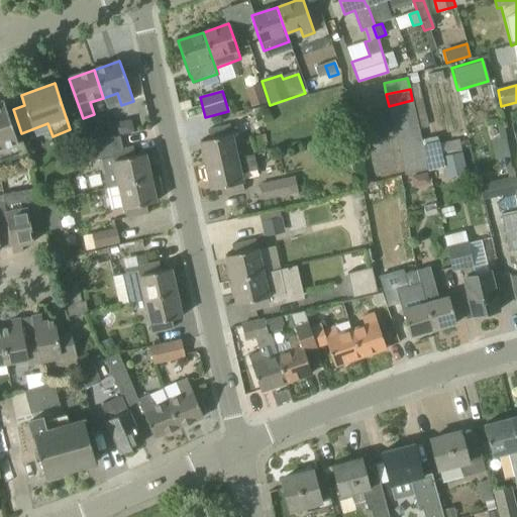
[(389,106),(392,117),(415,112),(412,100),(389,106)]
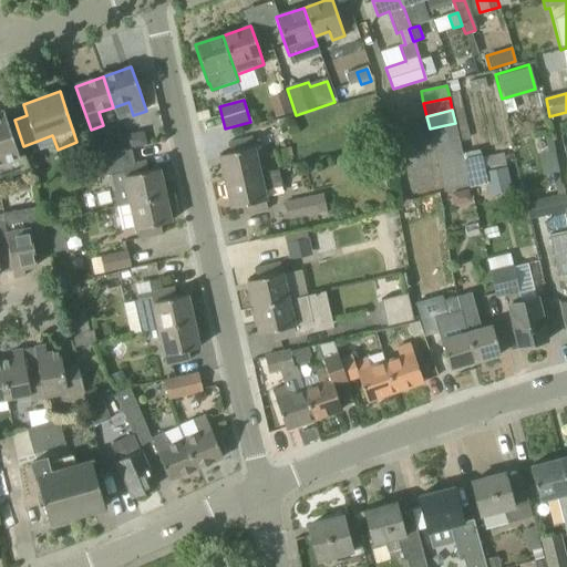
[(0,164),(20,158),(11,132),(3,111),(0,112),(0,164)]
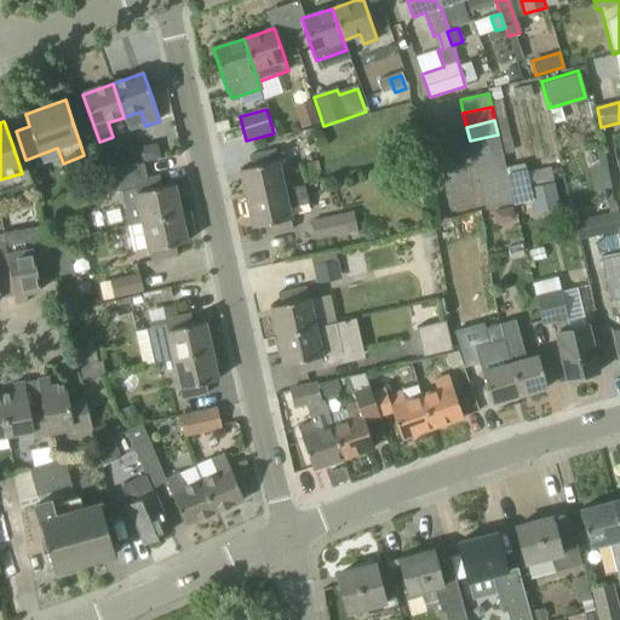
[(470,141),(472,154),(501,148),(498,135),(470,141)]
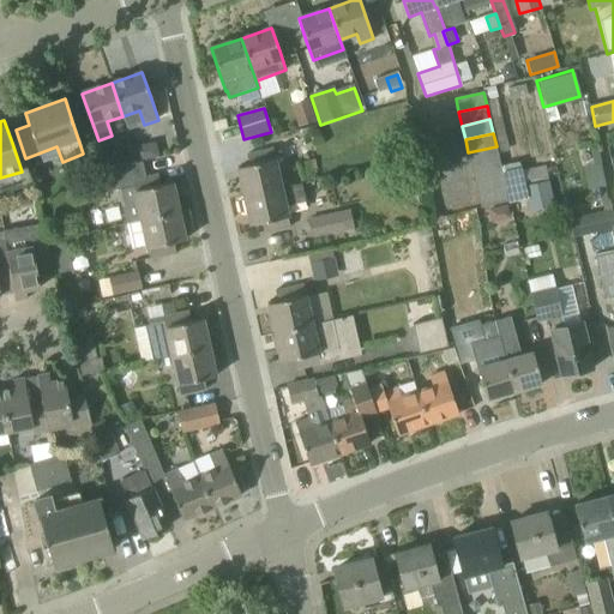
[(156,139),(134,145),(138,161),(161,154),(156,139)]
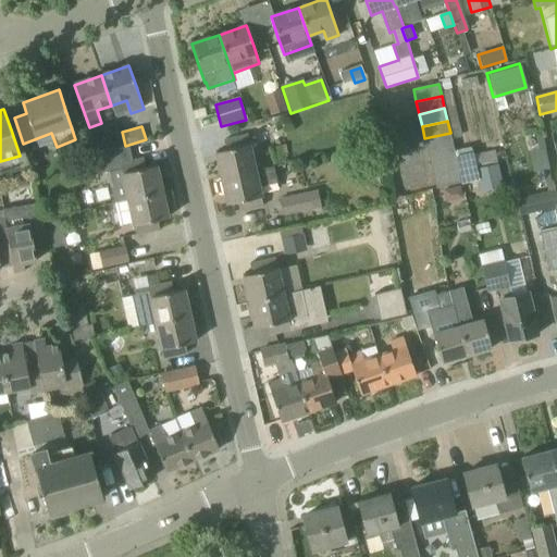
[(453,145),(450,133),(424,138),(428,151),(453,145)]
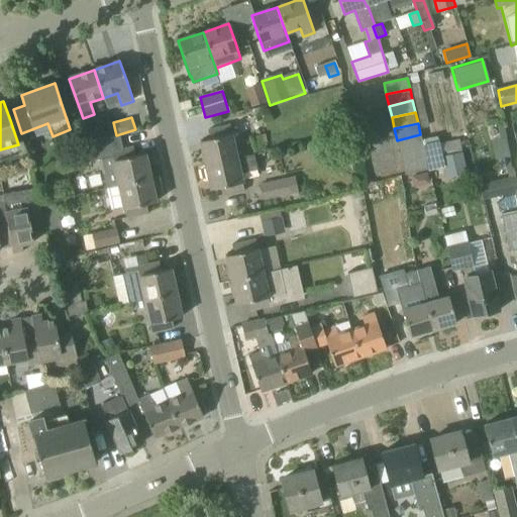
[(206,166),(237,159),(229,125),(208,130),(210,139),(200,141),(206,166)]
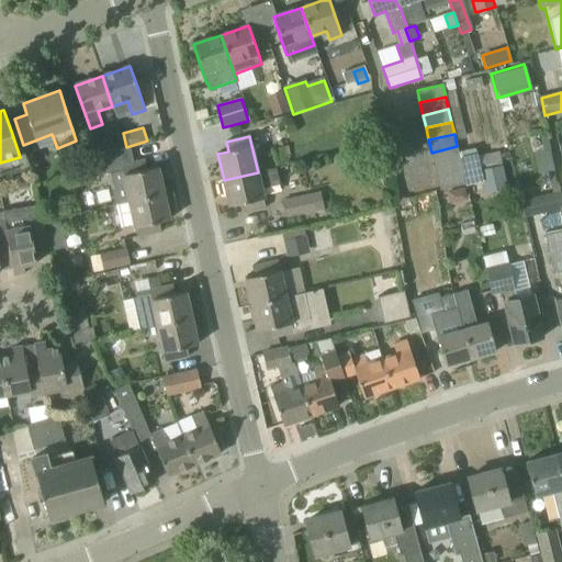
[(288,146),(272,150),(277,167),(292,163),(288,146)]
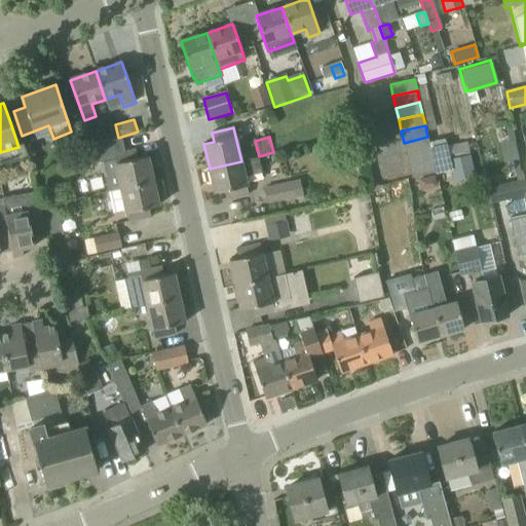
[(406,154),(430,149),(429,144),(427,137),(404,143),(406,154)]
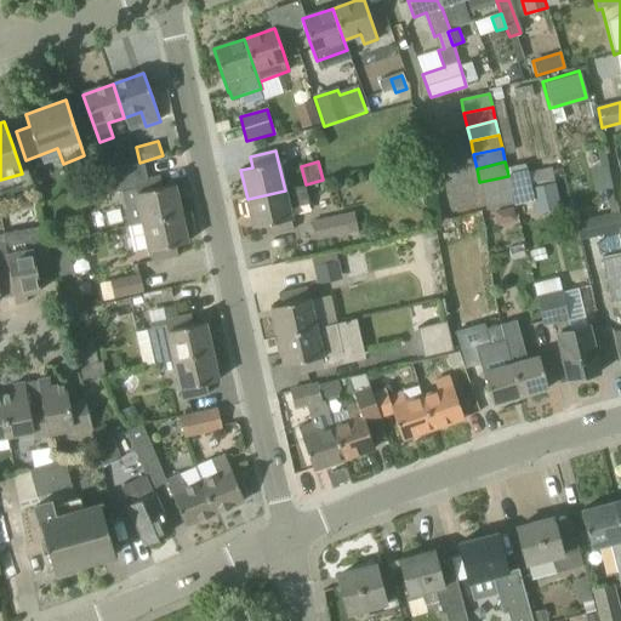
[(127,167),(100,174),(103,189),(130,184),(127,167)]
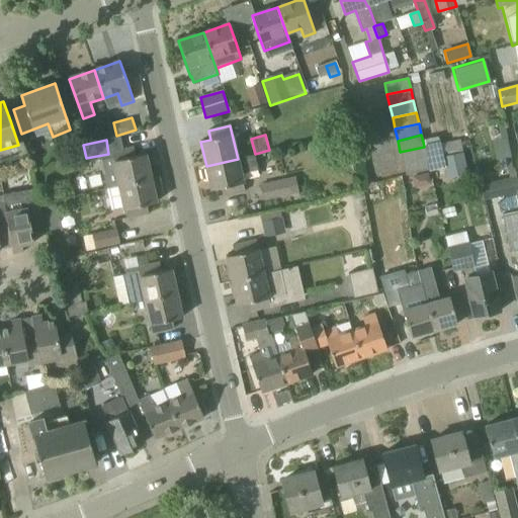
[(403,164),(427,158),(424,147),(400,152),(403,164)]
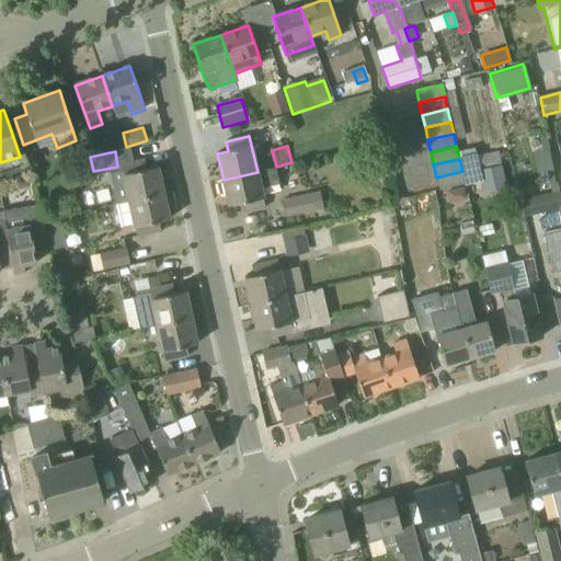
[(147,169),(145,160),(122,165),(129,201),(163,193),(158,167),(147,169)]
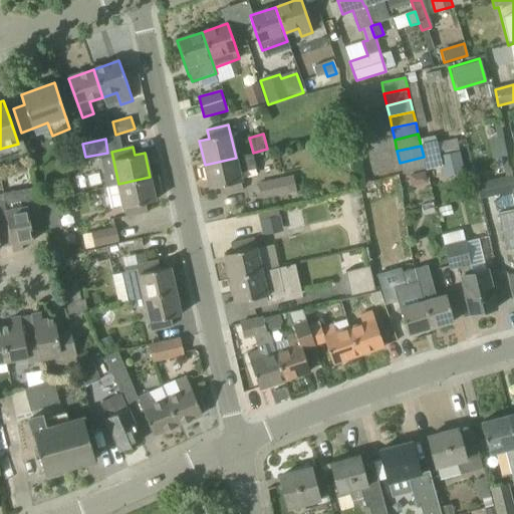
[(440,155),(445,176),(465,171),(460,150),(440,155)]
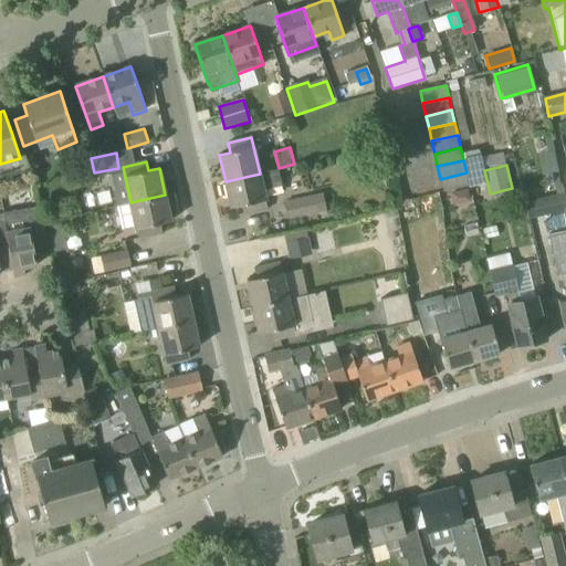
[(268,210),(263,190),(282,187),(278,169),(260,174),(226,181),(226,182),(220,186),(222,196),(229,196),(231,208),(241,206),(243,215),(268,210)]
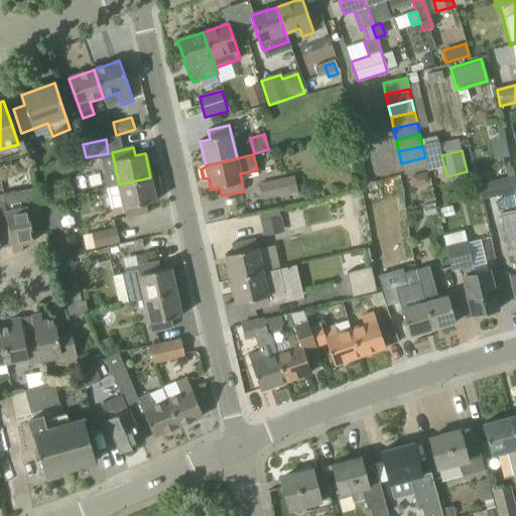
[(404,174),(428,169),(425,157),(401,163),(404,174)]
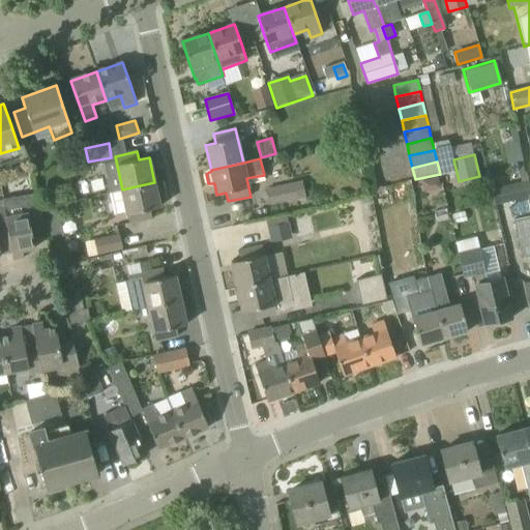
[(492,190),(495,206),(529,198),(529,187),(528,181),(492,190)]
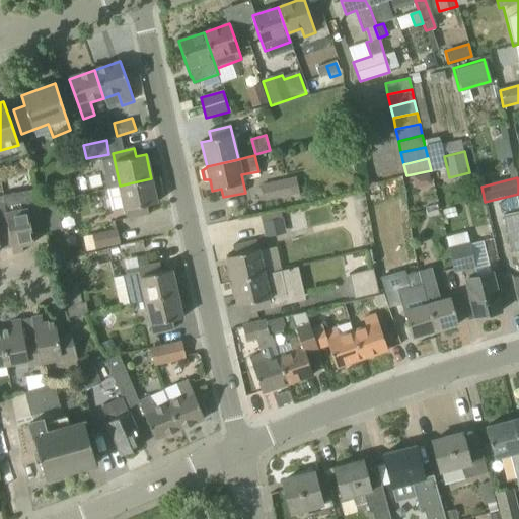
[(120,186),(127,219),(149,214),(147,205),(156,203),(151,178),(120,186)]
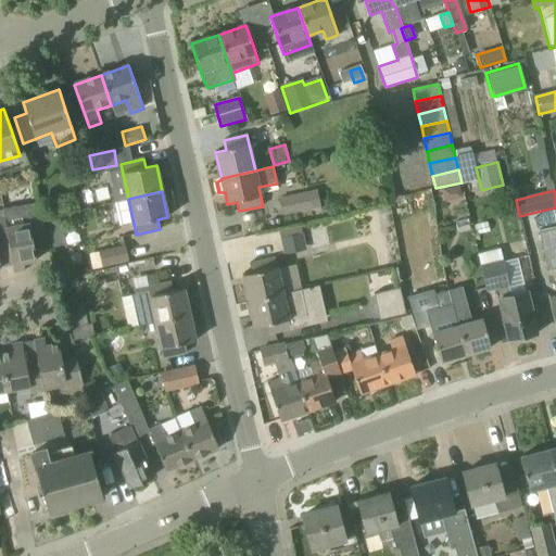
[(283,215),(305,211),(320,207),(317,191),(280,199),(283,215)]
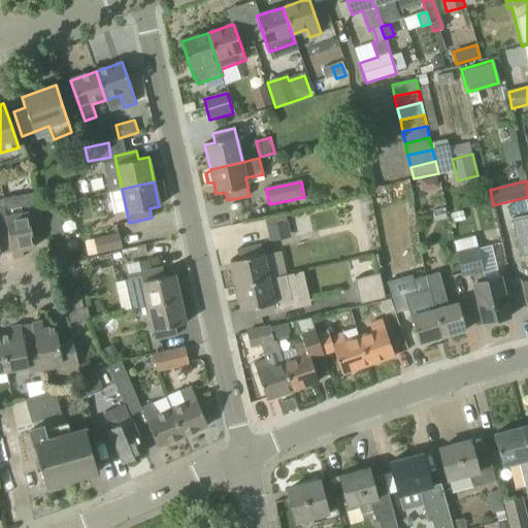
[(4,204),(12,252),(13,259),(24,257),(23,250),(34,248),(30,226),(43,223),(36,192),(3,198),(4,204)]
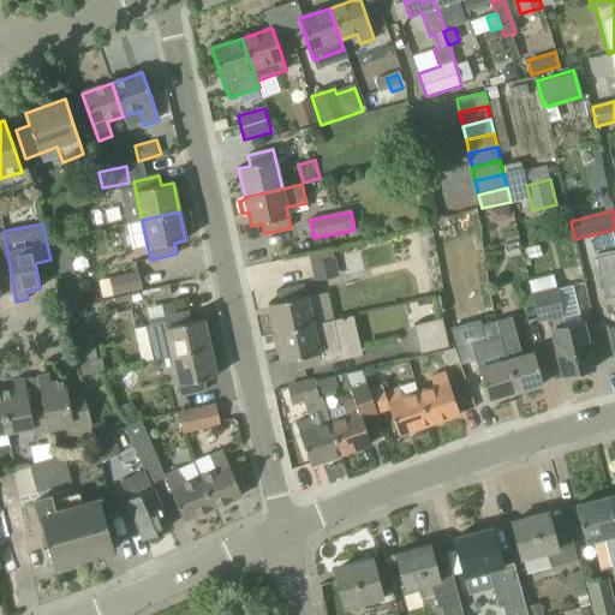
[(5,238),(0,238),(0,296),(1,296),(15,293),(5,238)]
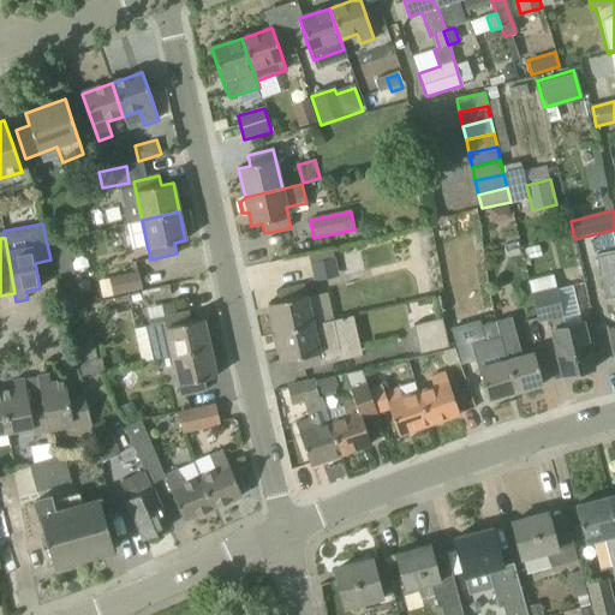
[(607,298),(614,296),(614,326),(608,328),(614,359),(614,251),(596,256),(607,298)]
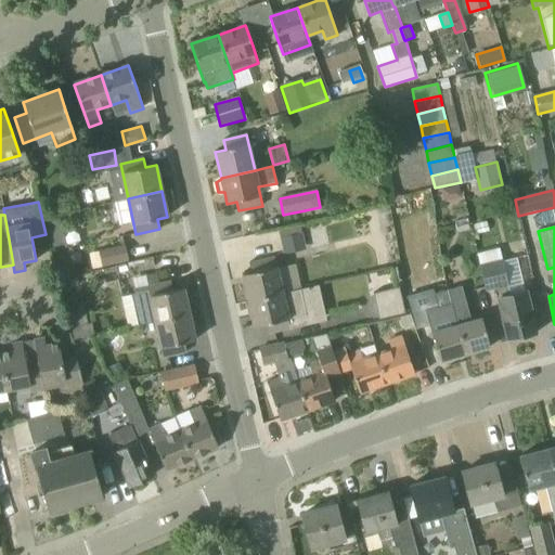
[(300,230),(279,236),(284,253),(306,246),(300,230)]
